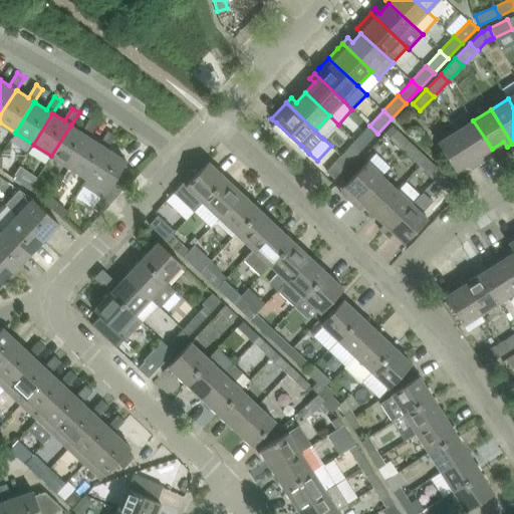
[(71,124),(51,156),(69,168),(89,137),(97,124),(90,119),(82,133),(71,125),(71,124)]
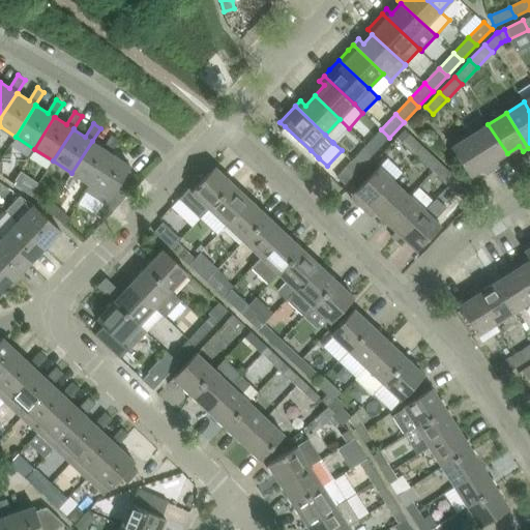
[(488,124),(470,136),(493,171),(499,167),(496,160),(507,153),(488,124)]
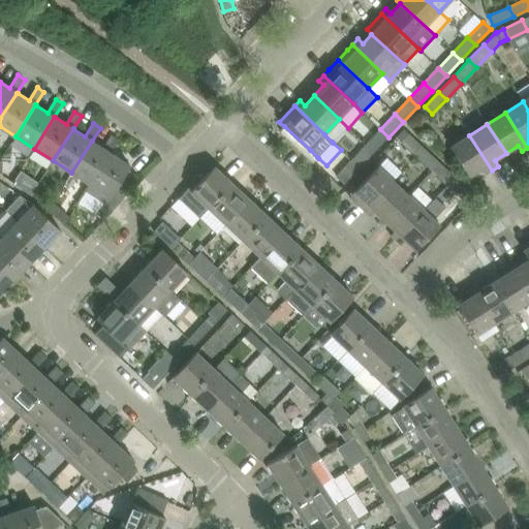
[(380,129),(366,145),(374,153),(389,137),(380,129)]
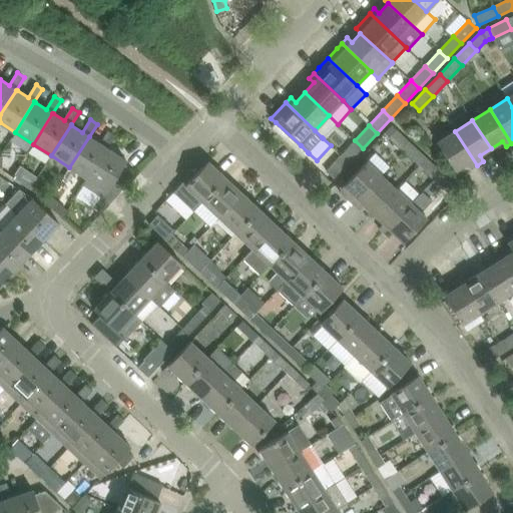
[(392,125),(385,132),(390,136),(405,151),(412,143),(397,129),(392,125)]
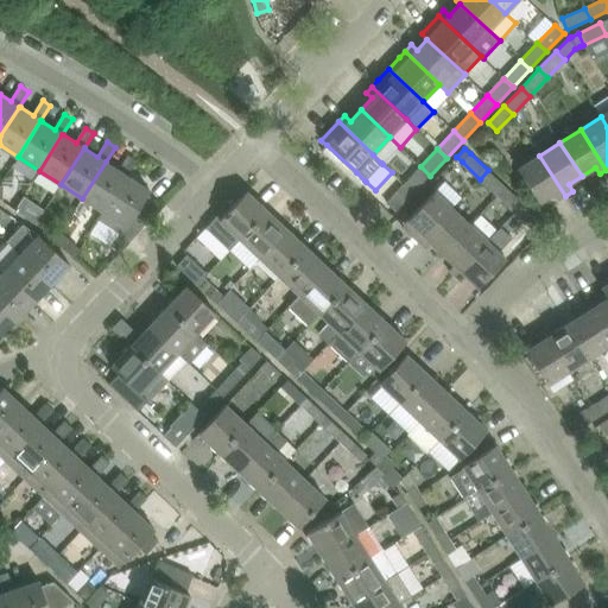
[(106,162),(82,198),(103,211),(105,213),(128,176),(138,162),(137,160),(128,156),(119,170),(107,163),(106,162)]
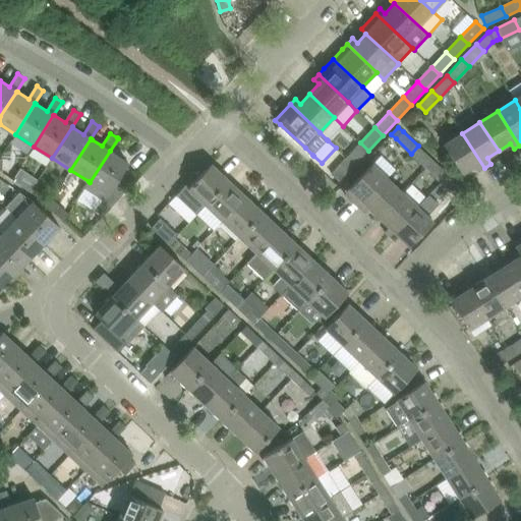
[(484,168),(462,133),(445,145),(463,173),(475,166),(478,171),(484,168)]
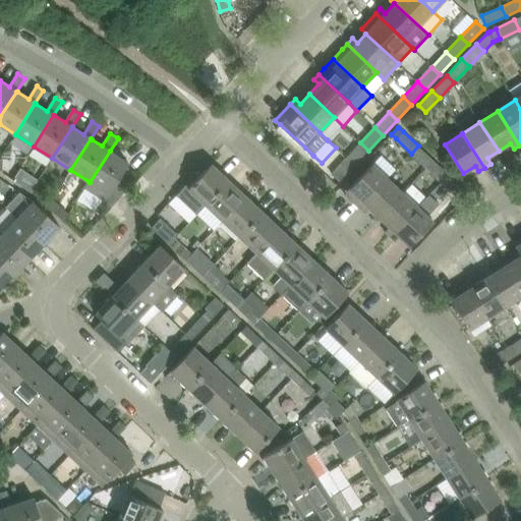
[(360,142),(346,158),(354,165),(368,151),(360,142)]
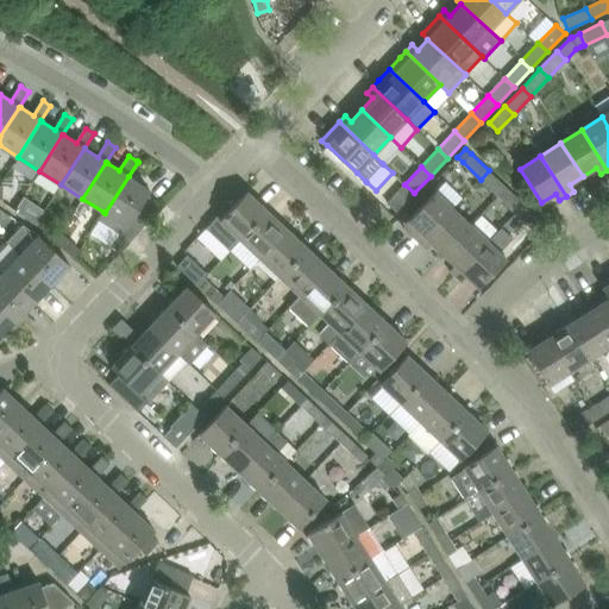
[(481,180),(498,196),(507,187),(489,170),(481,180)]
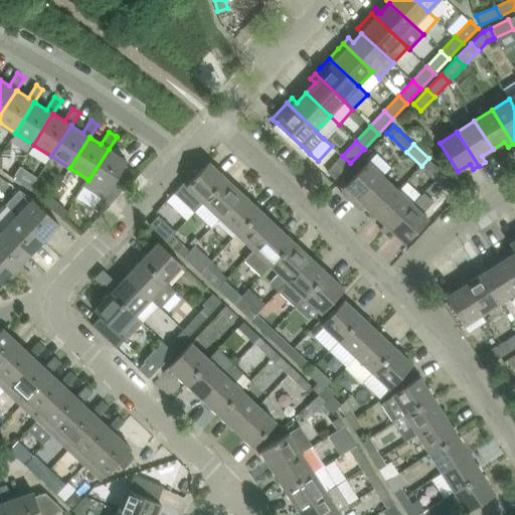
[(88,179),(84,185),(88,187),(101,196),(93,207),(102,213),(117,198),(122,192),(135,171),(126,165),(128,161),(109,149),(89,180),(88,179)]
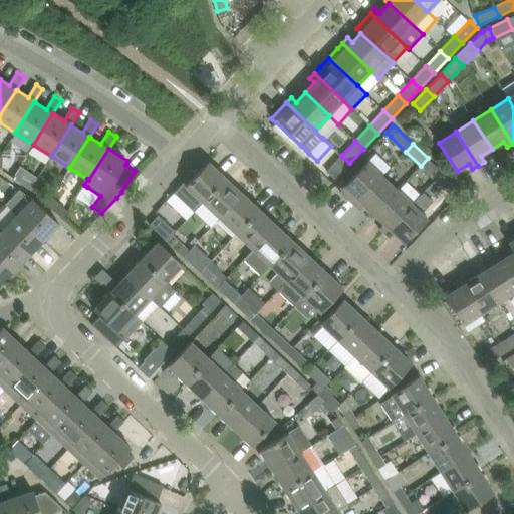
[(375,154),(340,191),(355,205),(383,176),(382,175),(390,168),(375,154)]
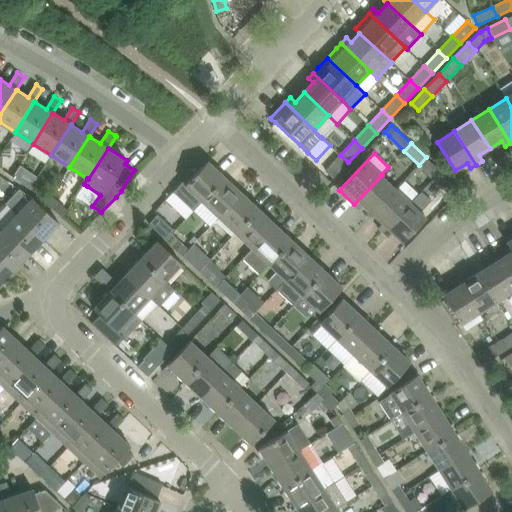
[(348,162),(340,155),(326,170),(334,178),(348,162)]
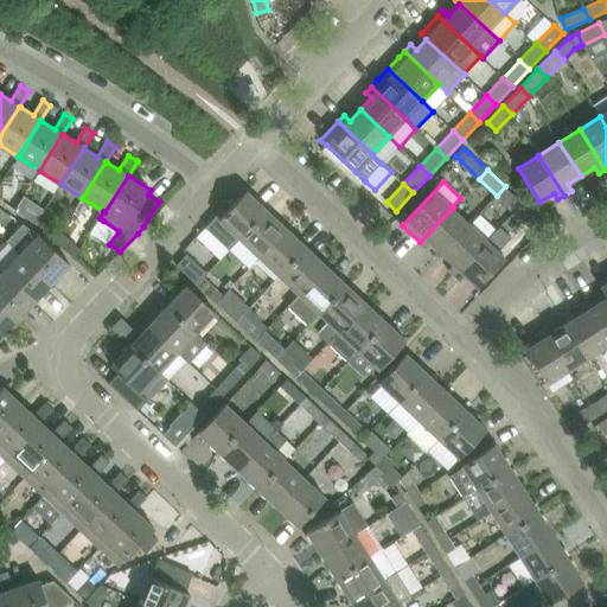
[(497,196),(515,212),(523,203),(505,186),(497,196)]
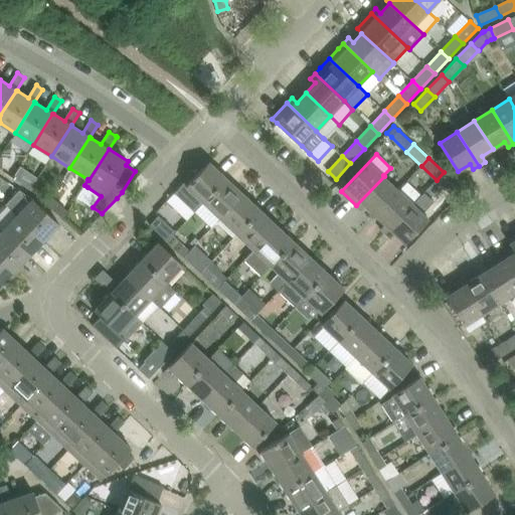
[(176,192),(167,201),(187,220),(195,211),(204,202),(226,178),(209,162),(188,184),(186,181),(176,192)]
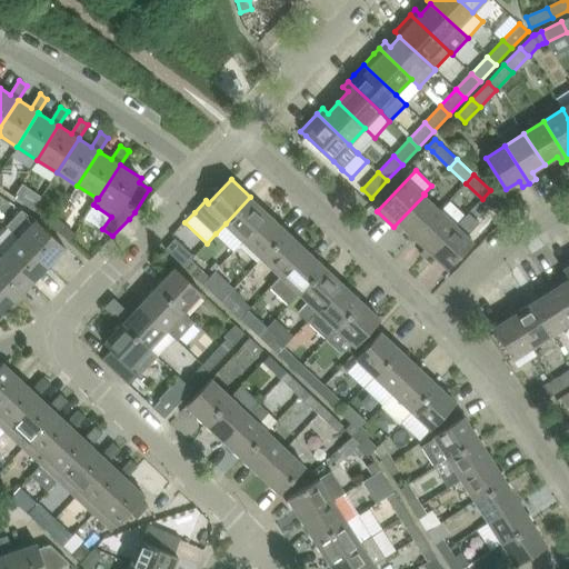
[(15,197),(25,205),(31,196),(33,192),(22,185),(15,197)]
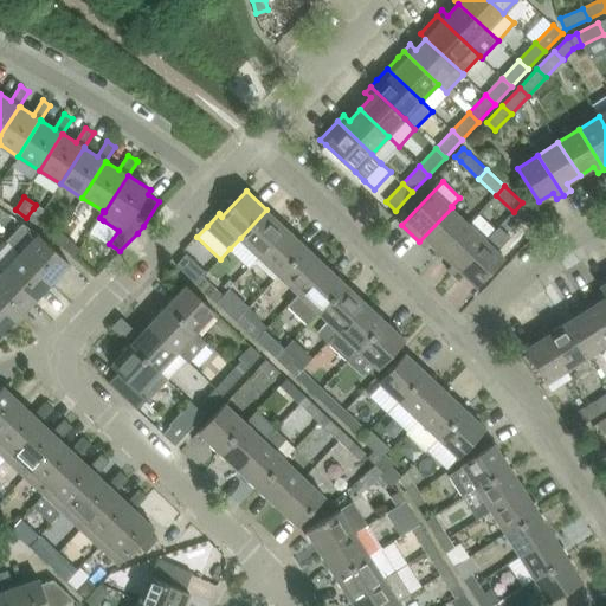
[(522,202),(514,212),(532,229),(540,219),(522,202)]
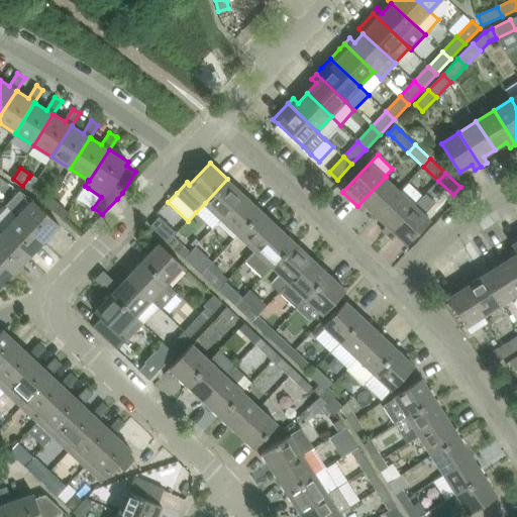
[(367,206),(377,215),(400,191),(386,177),(357,206),(363,211),(367,206)]
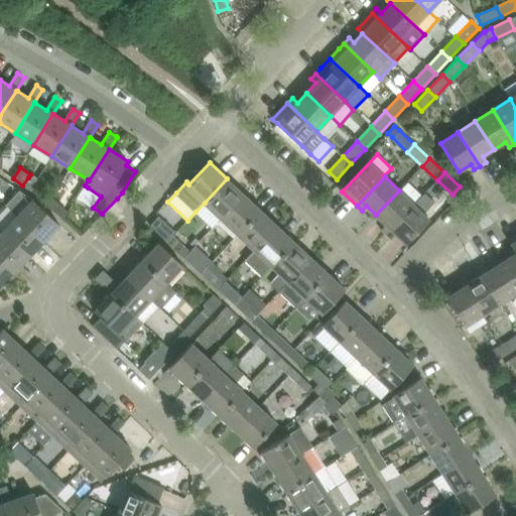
[(28,177),(22,185),(30,190),(35,181),(28,177)]
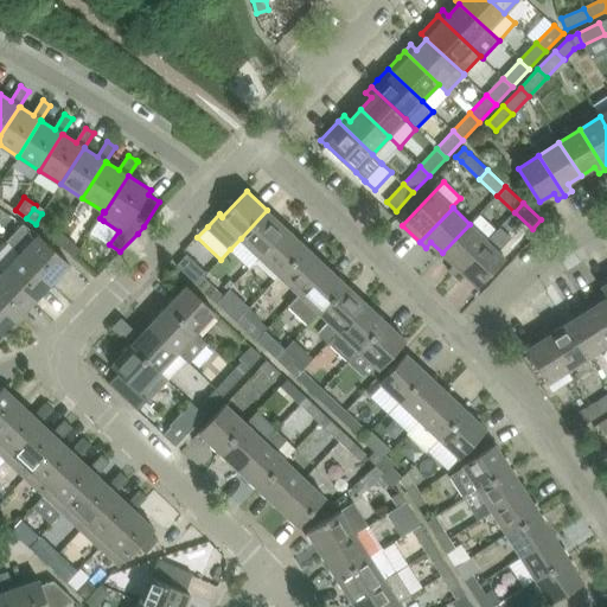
[(241,238),(260,257),(287,228),(267,210),(241,238)]
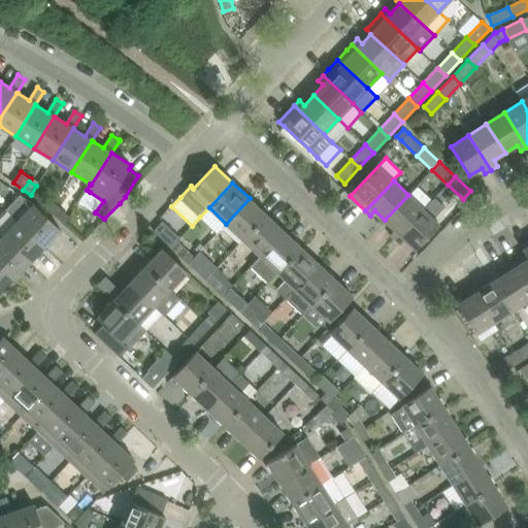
[(36,186),(31,195),(39,200),(44,192),(36,186)]
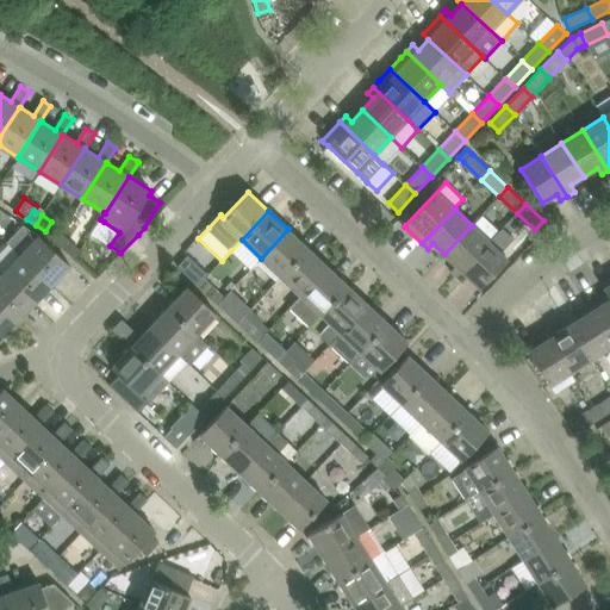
[(23,225),(7,242),(20,255),(23,257),(53,285),(72,266),(54,249),(39,236),(23,225)]
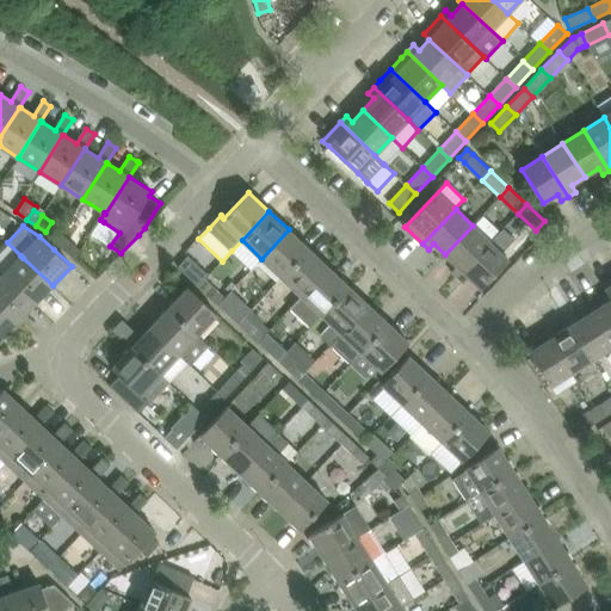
[(452,272),(457,277),(491,242),(473,226),(445,254),(457,266),(452,272)]
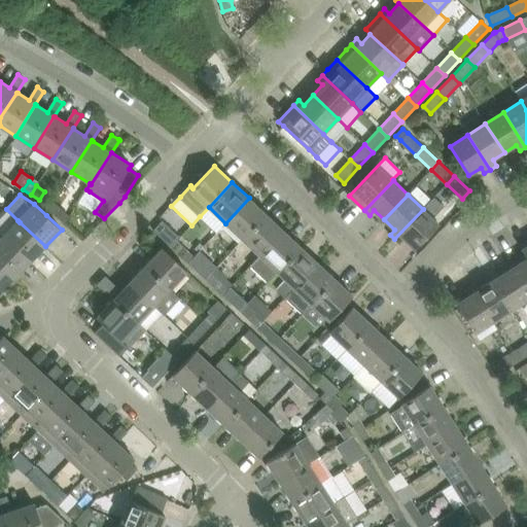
[(225,223),(243,239),(266,214),(249,198),(225,223)]
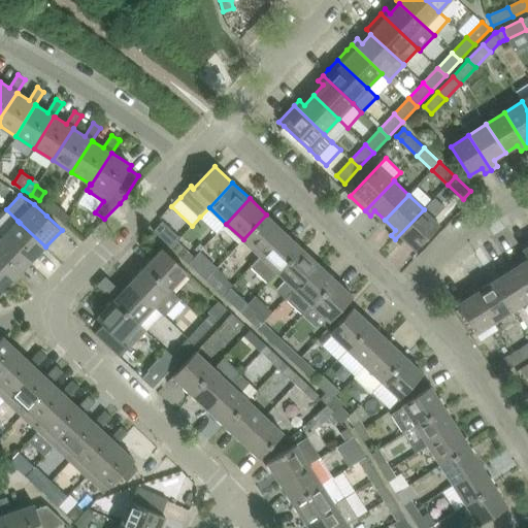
[(424,209),(395,239),(401,244),(405,240),(416,250),(440,224),(433,218),(444,206),(435,198),(424,209)]
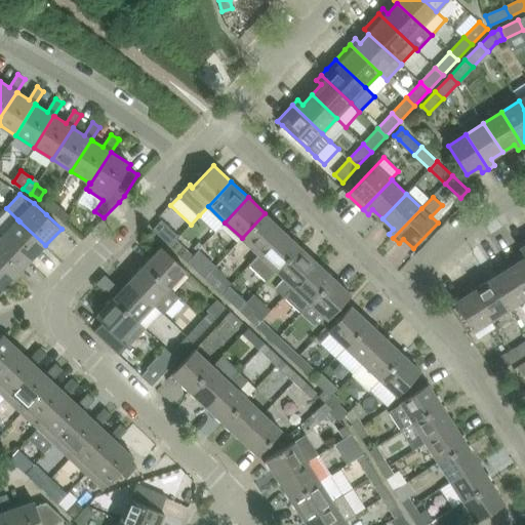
[(52,200),(48,207),(56,214),(62,208),(52,200)]
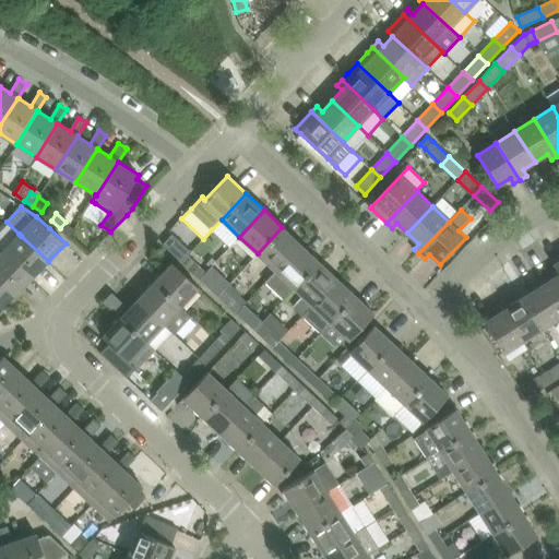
[(258,253),(276,271),(300,245),(282,227),(258,253)]
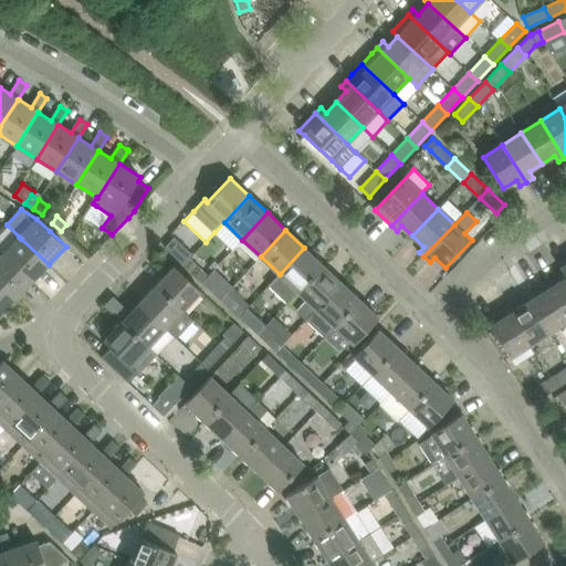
[(19,237),(3,254),(32,282),(49,264),(19,237)]
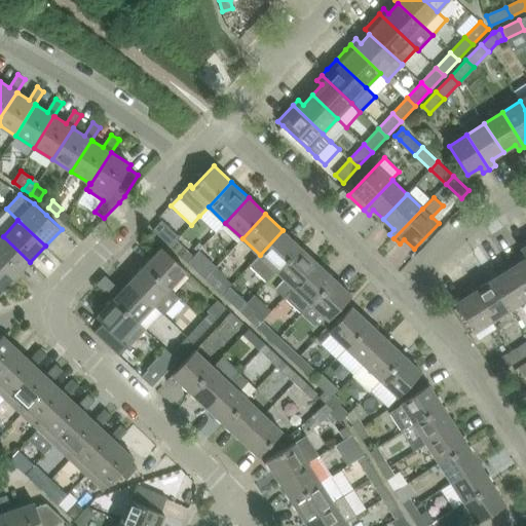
[(162,221),(153,230),(172,247),(180,237),(162,221)]
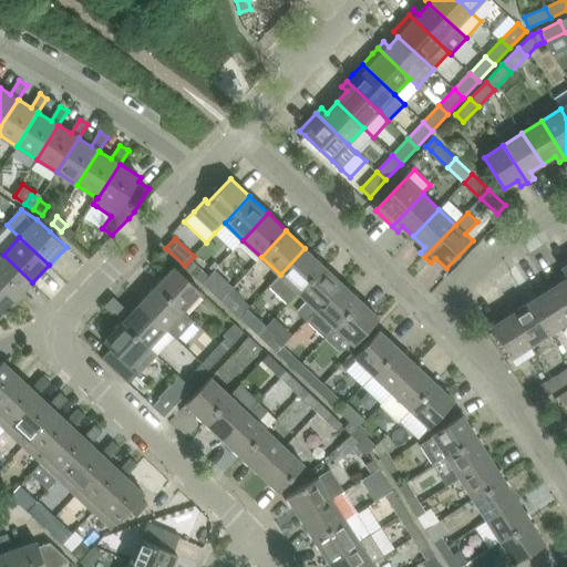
[(280,275),(269,286),(288,303),(298,292),(323,265),(305,248),(280,275)]
